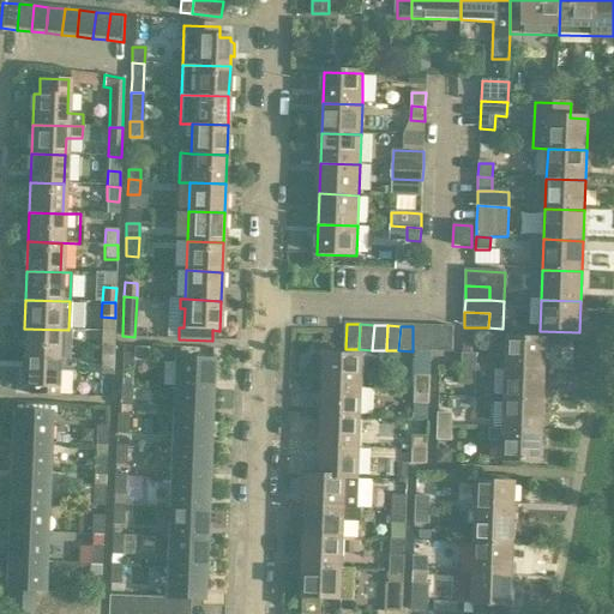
[(413,326),(413,351),(426,351),(427,326),(413,326)]
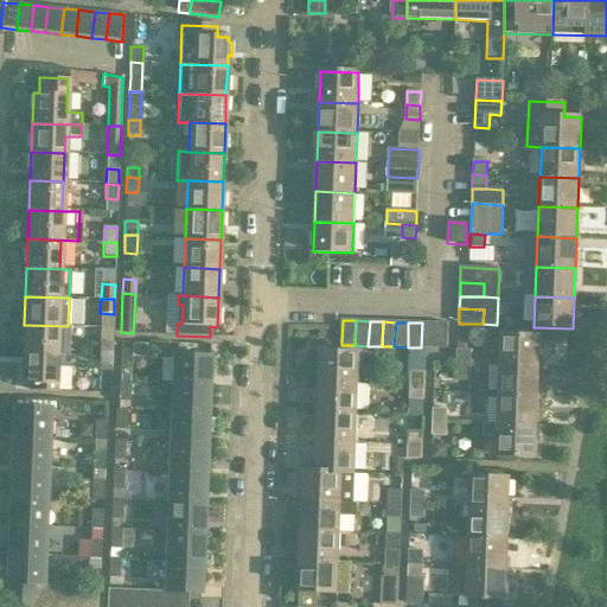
[(422,323),(421,347),(435,349),(435,324),(422,323)]
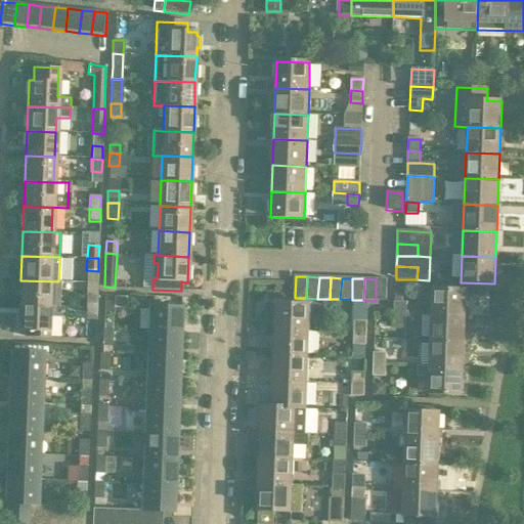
[(376,279),(376,301),(386,301),(387,279),(376,279)]
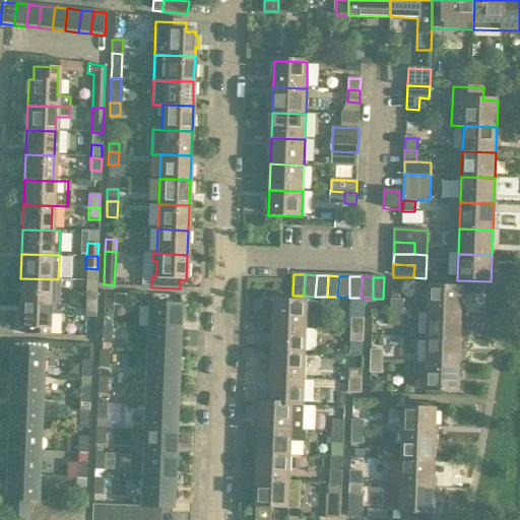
[(20,278),(19,304),(56,305),(59,305),(60,279),(58,279),(20,278)]
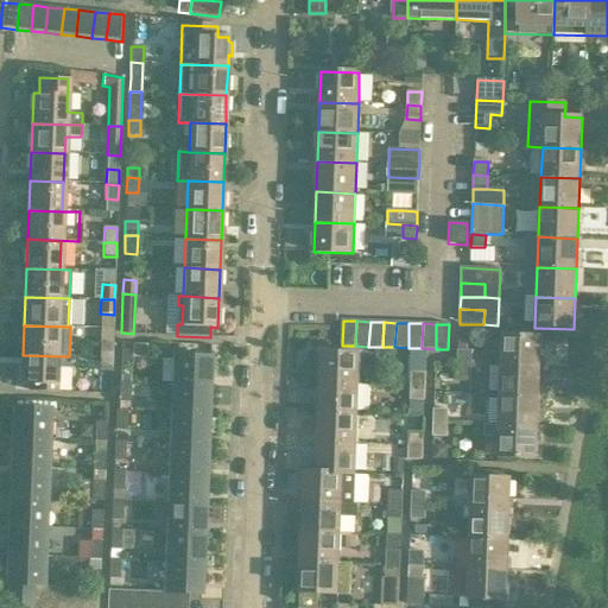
[(502,335),(501,366),(539,367),(540,336),(502,335)]
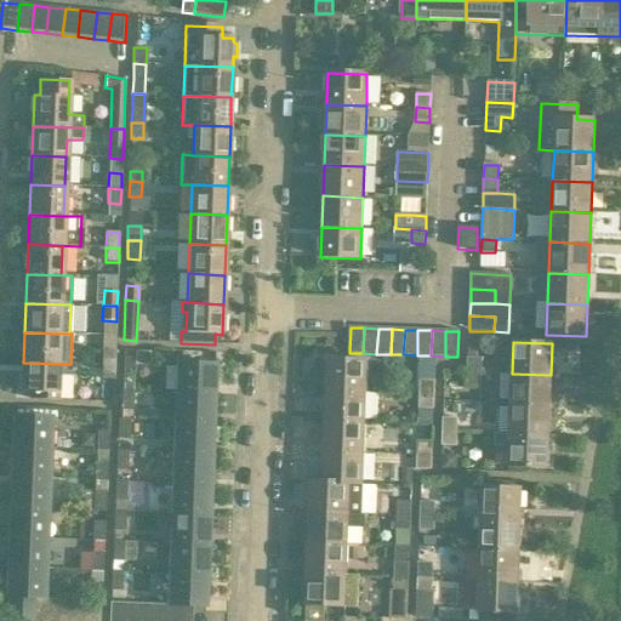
[(136,364),(136,352),(135,352),(135,349),(124,349),(123,370),(134,370),(135,364),(136,364)]
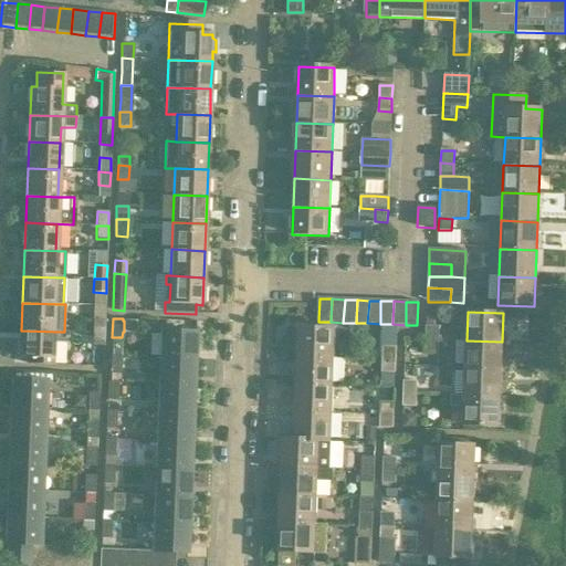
[(93,320),(92,332),(102,332),(105,333),(105,320),(93,320)]
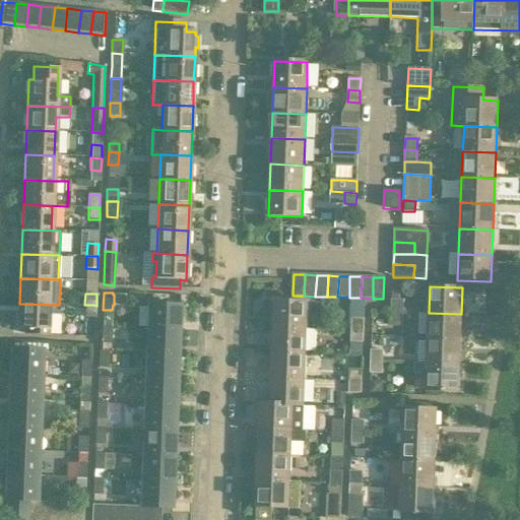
[(126,296),(114,295),(114,305),(125,306),(126,296)]
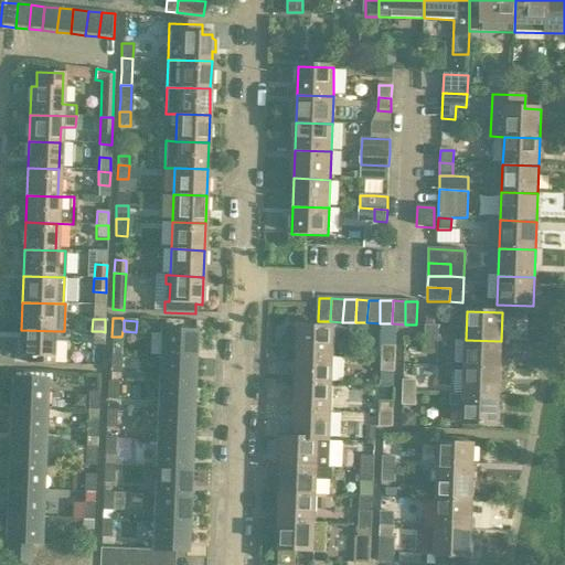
[(425,324),(424,339),(437,339),(438,326),(425,324)]
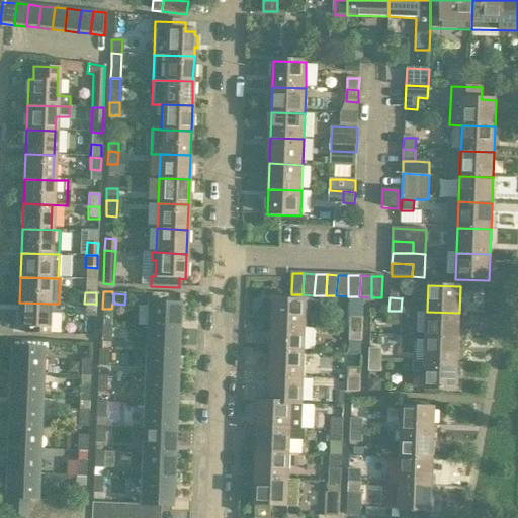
[(273,299),(271,325),(306,327),(307,300),(273,299)]
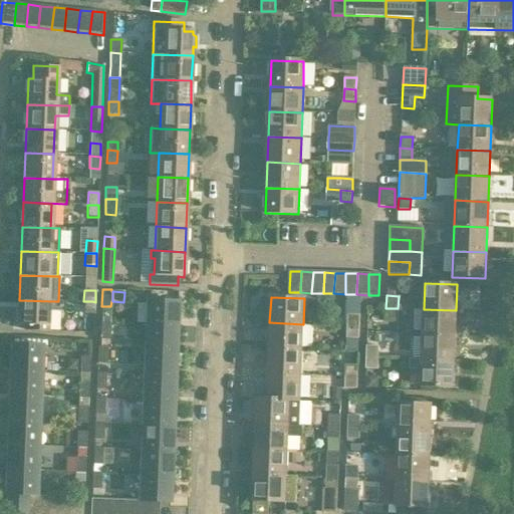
[(19,300),(18,325),(26,325),(25,331),(46,331),(47,310),(54,310),(55,301),(19,300)]
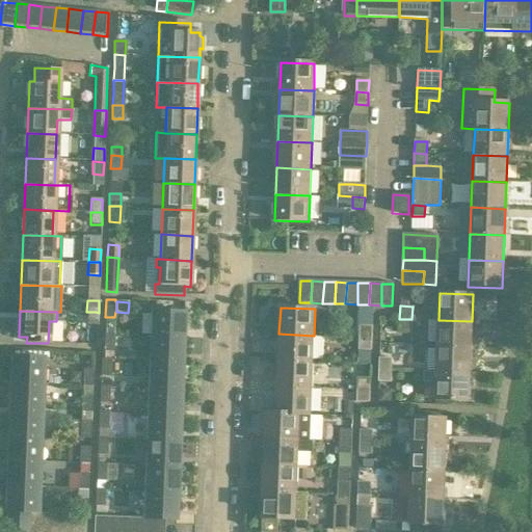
[(86,325),(96,326),(98,326),(99,319),(99,313),(96,312),(86,312),(86,325)]
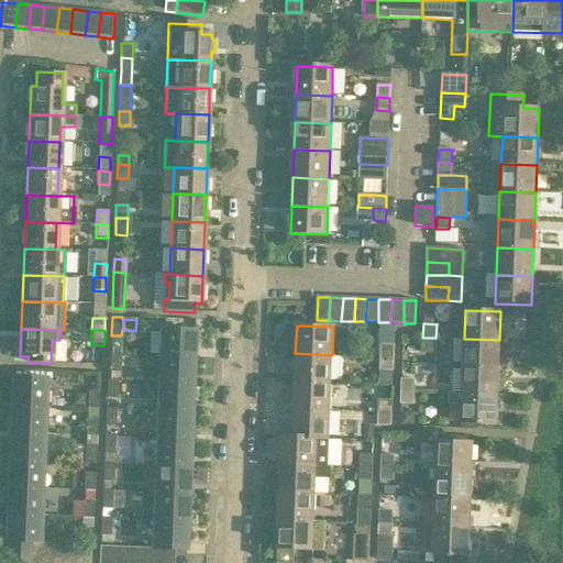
[(159,330),(158,360),(192,361),(194,331),(159,330)]
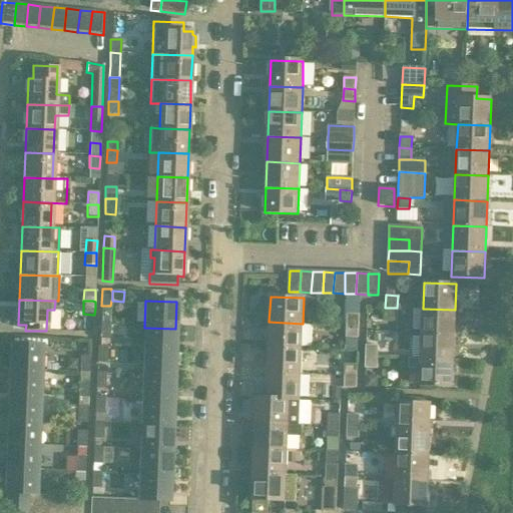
[(397,320),(397,308),(385,308),(385,320),(397,320)]
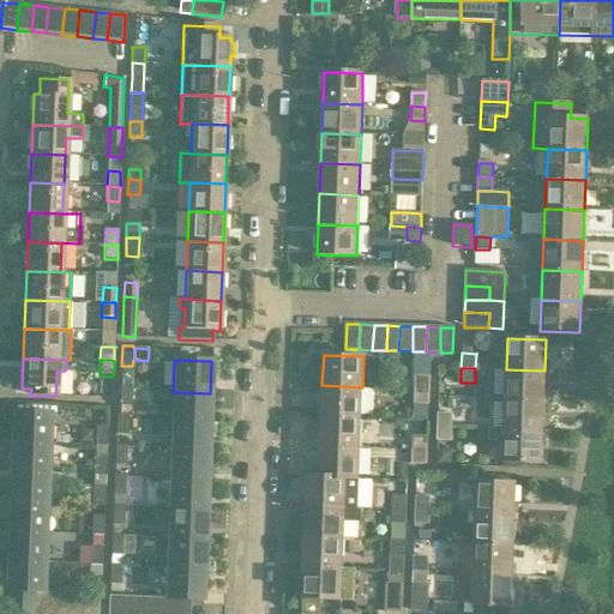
[(506,369),(505,401),(543,402),(545,371),(506,369)]
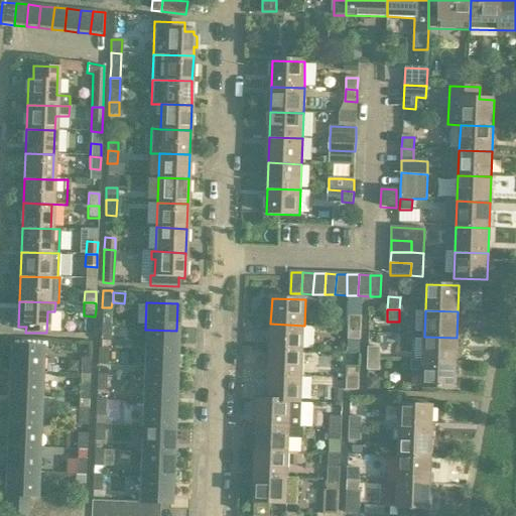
[(349,315),(349,327),(361,328),(362,315),(349,315)]
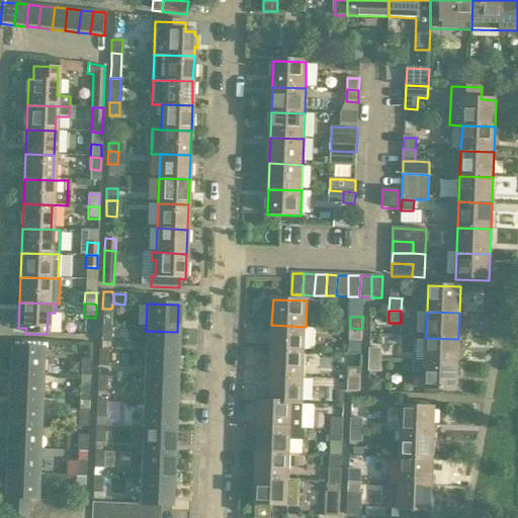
[(271,325),(270,351),(305,352),(306,327),(271,325)]
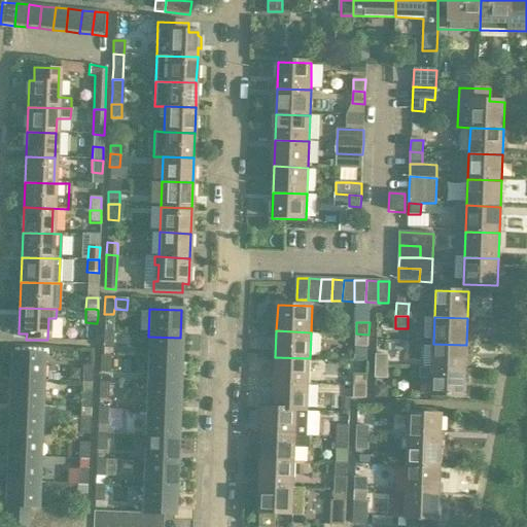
[(103,331),(103,348),(112,348),(113,331),(103,331)]
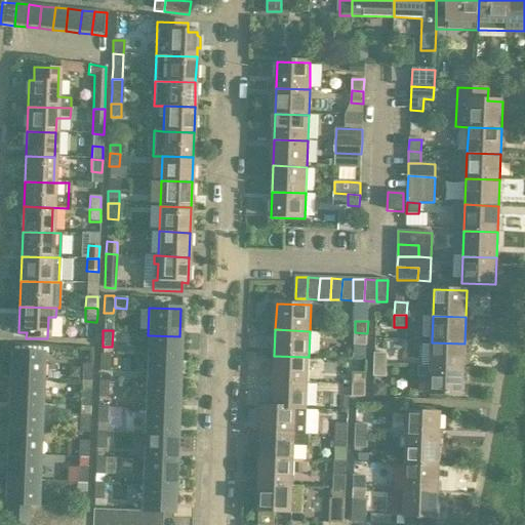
[(354,345),(367,346),(367,333),(355,332),(354,345)]
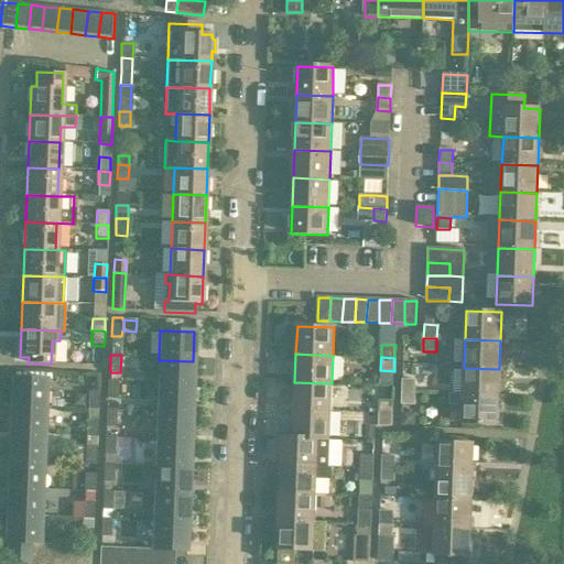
[(159,360),(156,389),(192,390),(193,361),(159,360)]
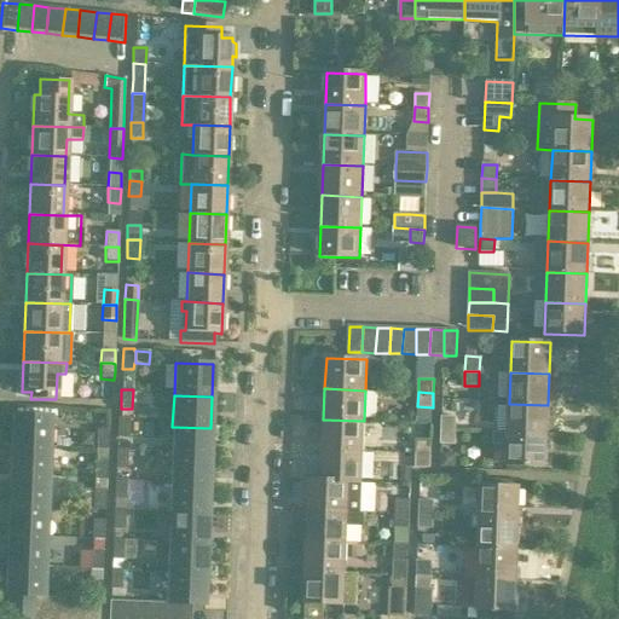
[(509,404),(508,434),(547,435),(548,405),(509,404)]
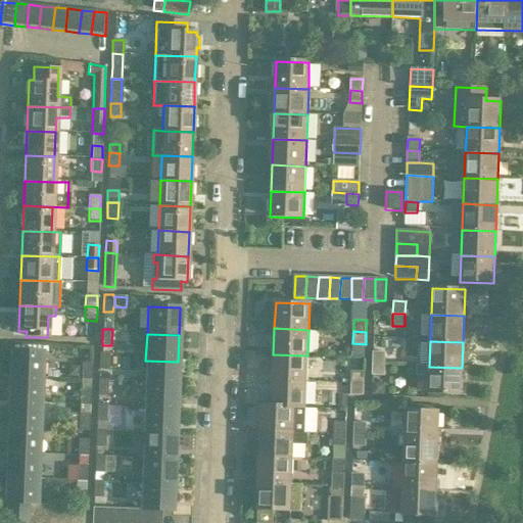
[(12,350),(10,379),(42,380),(43,352),(12,350)]
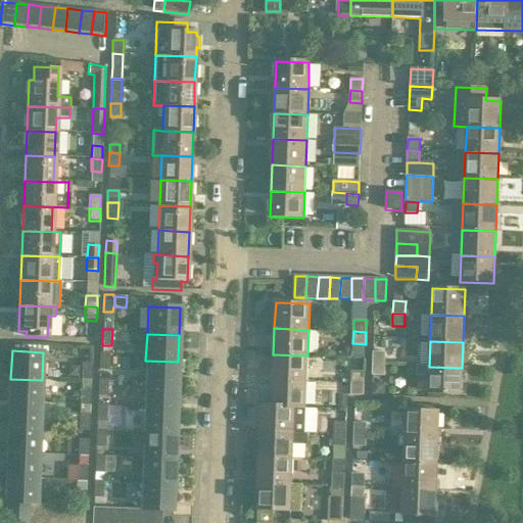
[(99,352),(99,370),(108,370),(109,353),(99,352)]
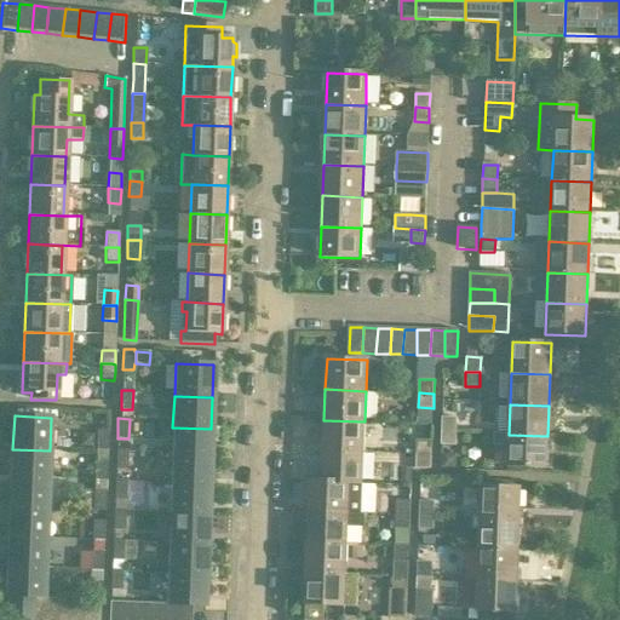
[(442,418),(442,431),(457,431),(458,418),(442,418)]
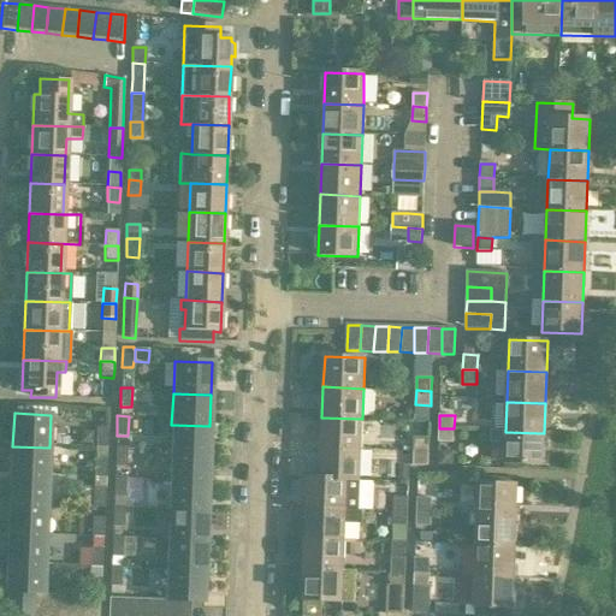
[(321,418),(320,448),(361,449),(362,419),(321,418)]
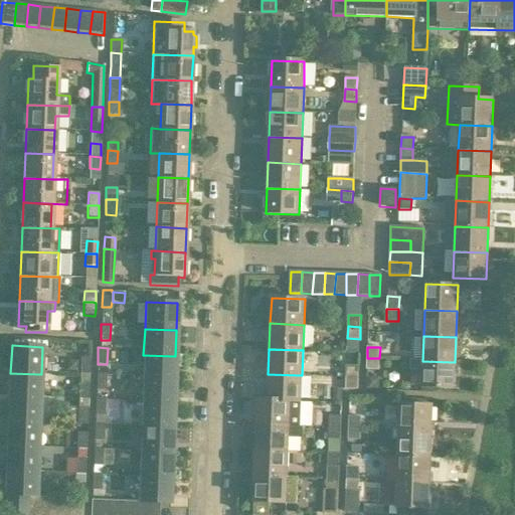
[(143,355),(143,379),(174,381),(175,356),(143,355)]
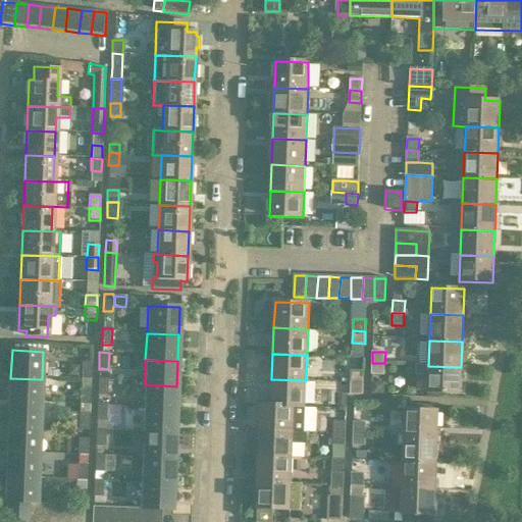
[(82,362),(81,378),(90,379),(91,363),(90,363),(82,362)]
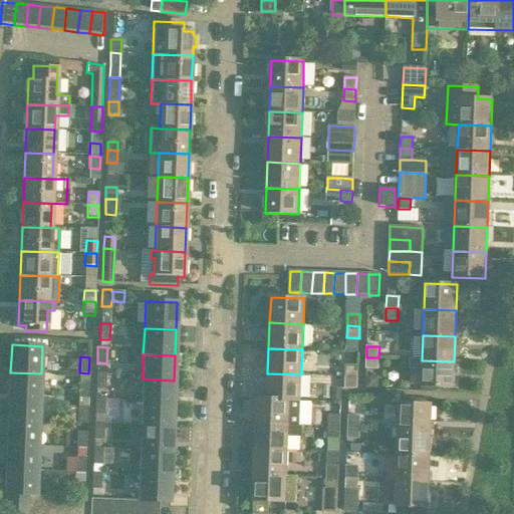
[(365,368),(366,368),(377,369),(378,357),(366,357),(365,368)]
